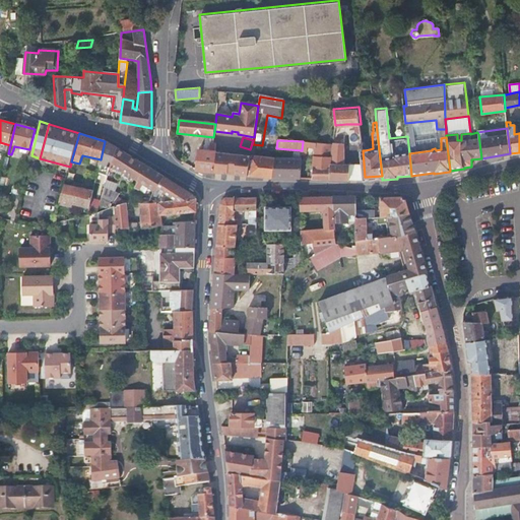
[(106,141),(105,141),(101,159),(101,163),(108,165),(107,171),(112,172),(113,166),(118,148),(106,141)]
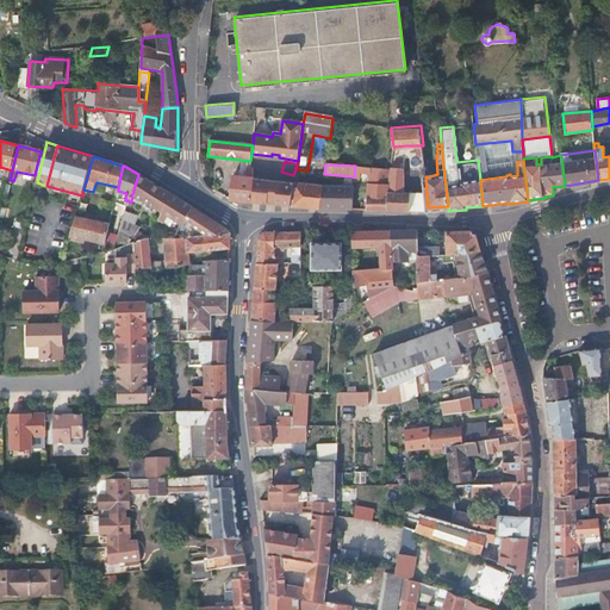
[(371,174),(371,167),(355,166),(354,176),(355,182),(360,182),(361,173),(371,174)]
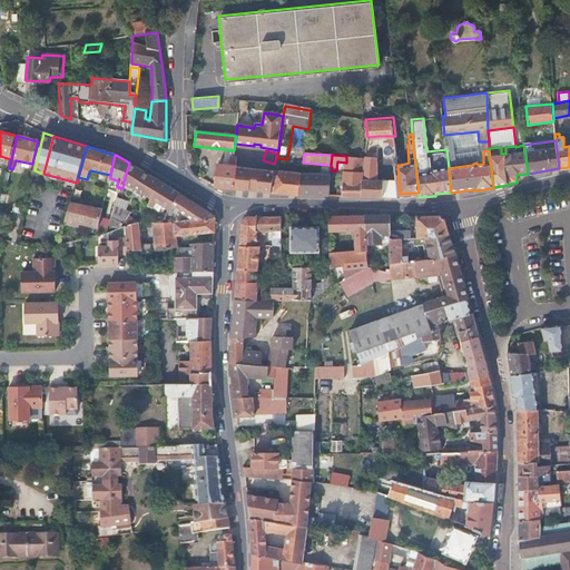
[(345,167),(363,169),(364,157),(346,156),(346,163),(345,167)]
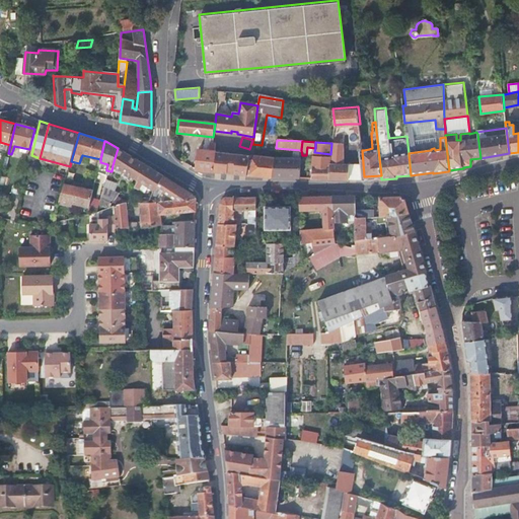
[(344,143),(331,142),(331,143),(330,154),(328,178),(349,179),(349,163),(344,162),(344,143)]
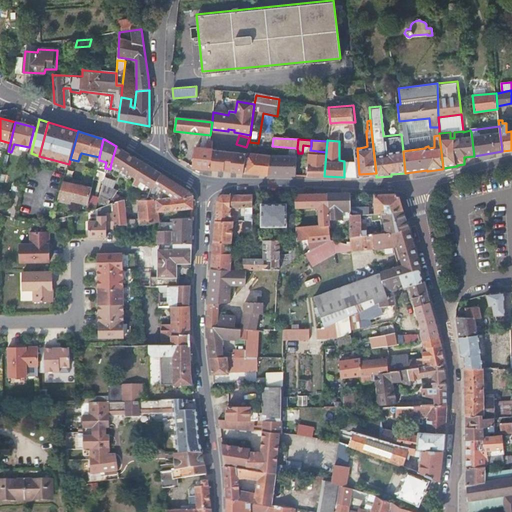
[(141,161),(116,146),(111,163),(122,169),(120,174),(130,181),(133,177),(133,176),(141,161)]
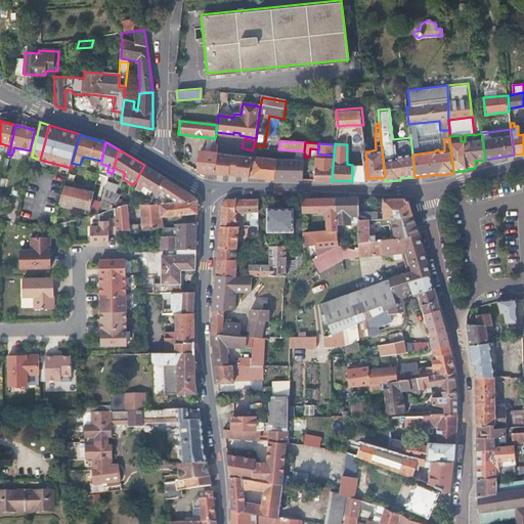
[(200,151),(198,171),(216,173),(217,154),(200,151)]
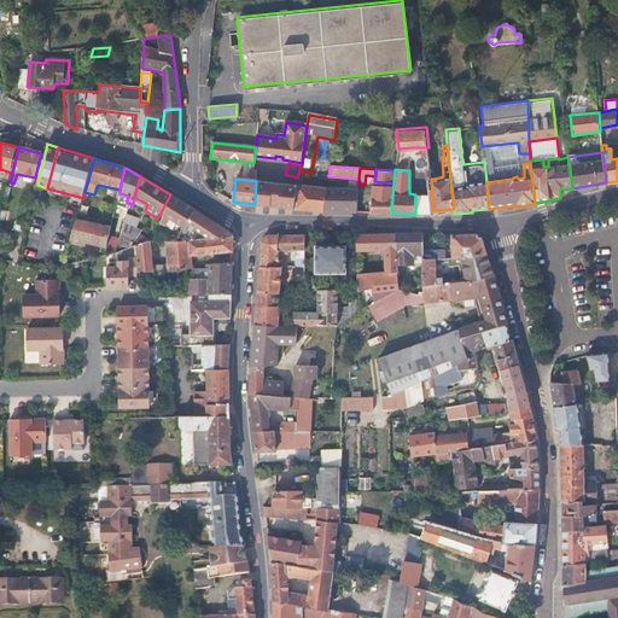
[(256,181),(255,204),(264,207),(264,203),(270,204),(273,184),(256,181)]
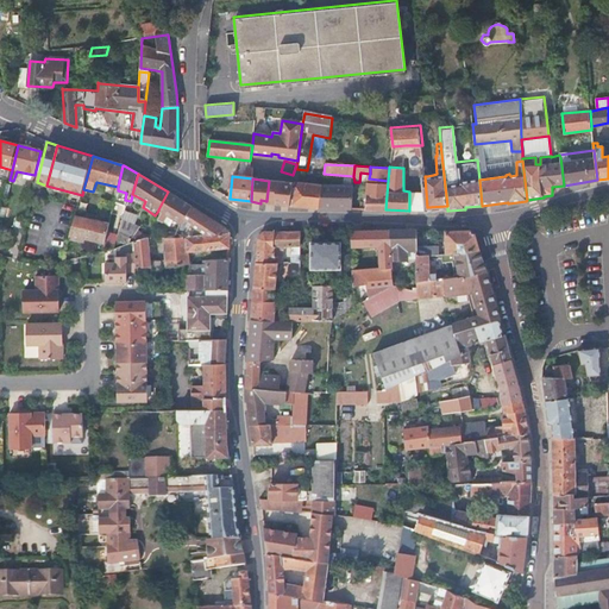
[(385,209),(388,181),(369,179),(366,208),(385,209)]
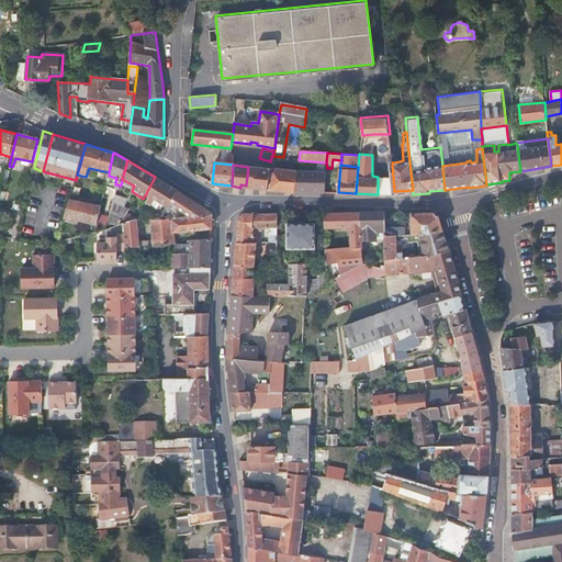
[(240,184),(240,188),(259,190),(259,187),(255,187),(257,168),(248,167),(246,186),(240,184)]
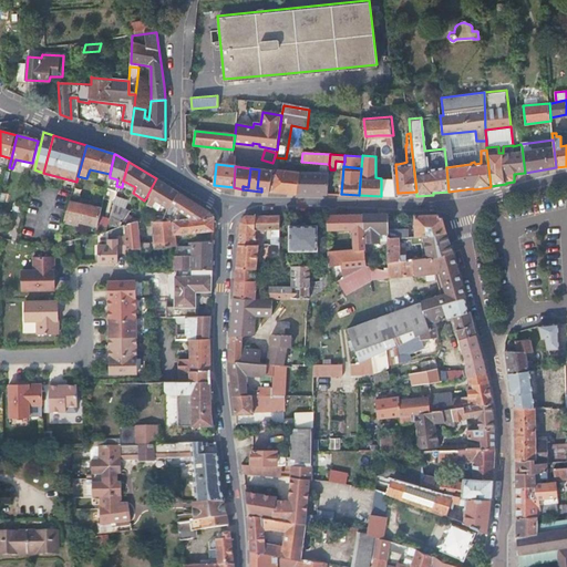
[(274,171),(259,169),(257,188),(261,188),(261,192),(270,193),(274,171)]
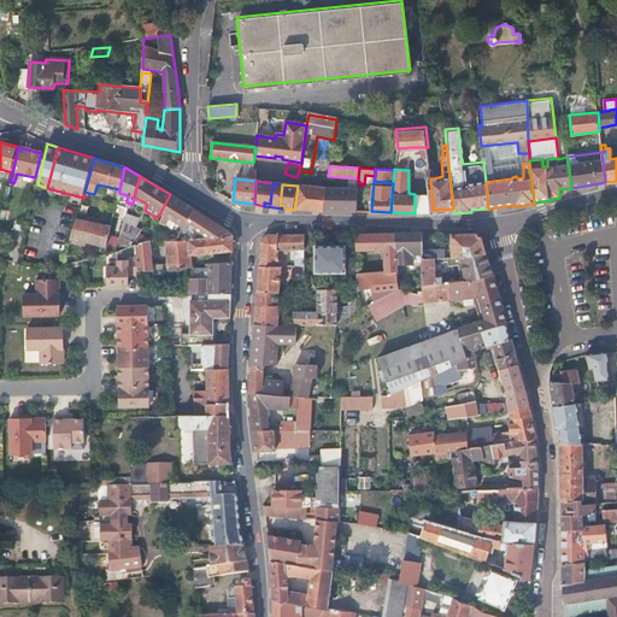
[(298,186),(294,210),(322,212),(325,189),(298,184),(298,186)]
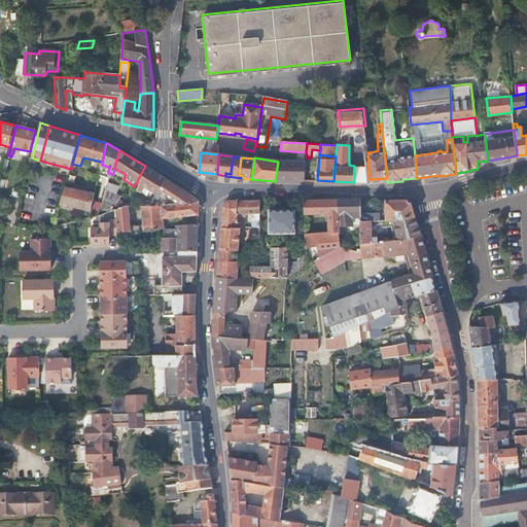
[(278,162),(275,181),(305,182),(304,162),(296,162),(278,162)]
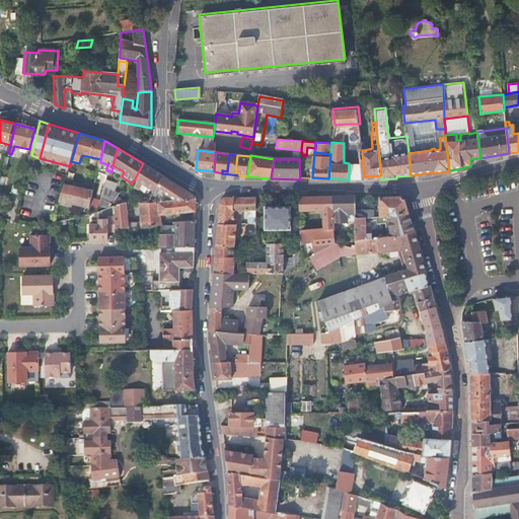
[(157,189),(163,176),(143,163),(135,178),(139,181),(136,189),(140,191),(144,184),(155,192),(157,189)]
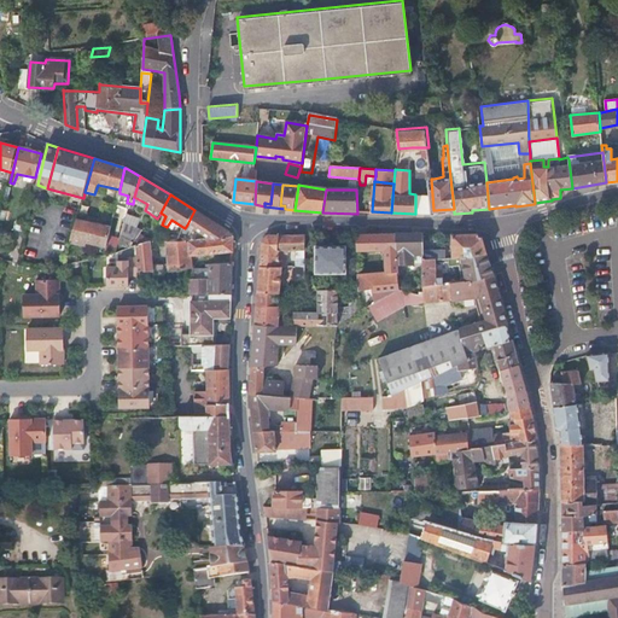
[(433,210),(432,194),(415,194),(415,214),(433,210)]
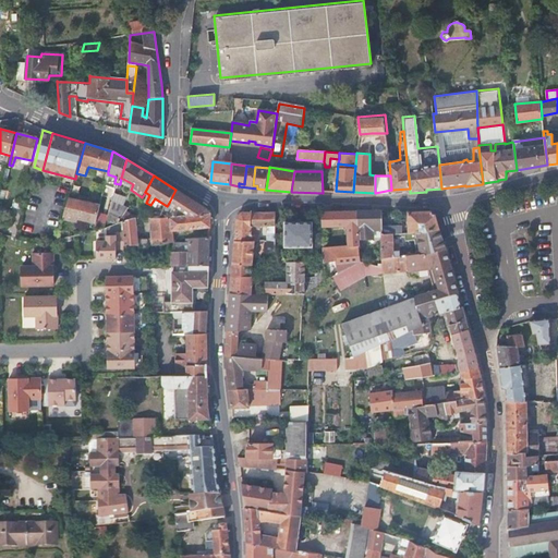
[(172,216),(209,214),(207,209),(176,190),(169,203),(177,208),(174,213),(172,216)]
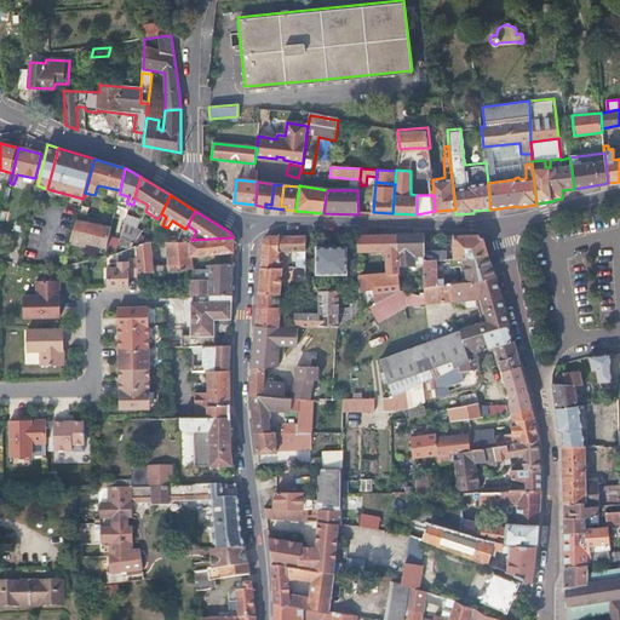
[(141,219),(130,216),(127,224),(138,228),(141,219)]
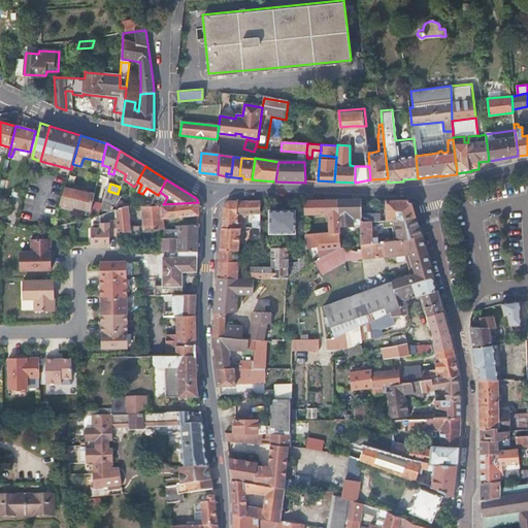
[(67,188),(62,207),(76,210),(77,207),(93,211),(95,200),(95,195),(67,188)]
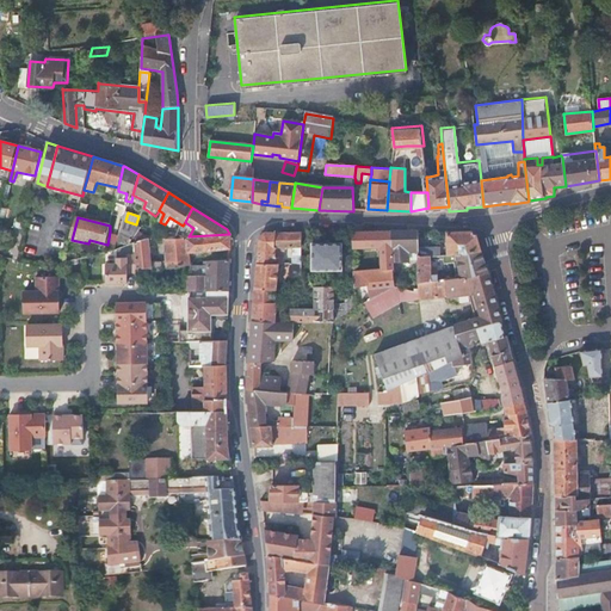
[(122,235),(121,241),(128,244),(129,241),(133,241),(135,236),(137,236),(143,227),(136,224),(125,221),(122,235)]
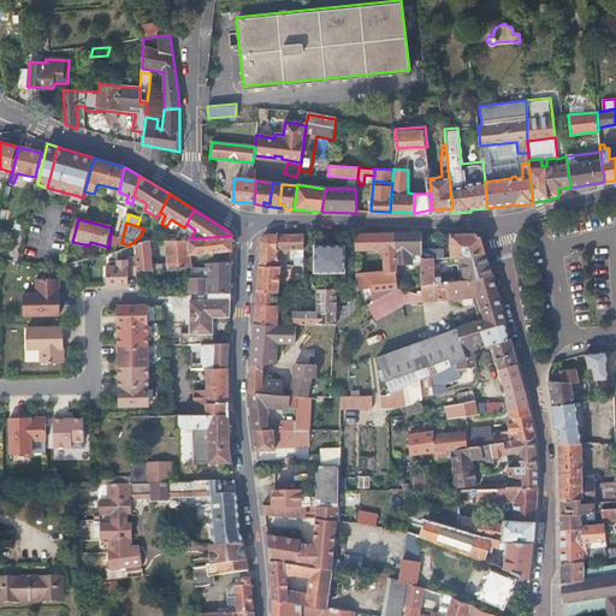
[(111,234),(108,247),(119,249),(122,243),(123,237),(111,234)]
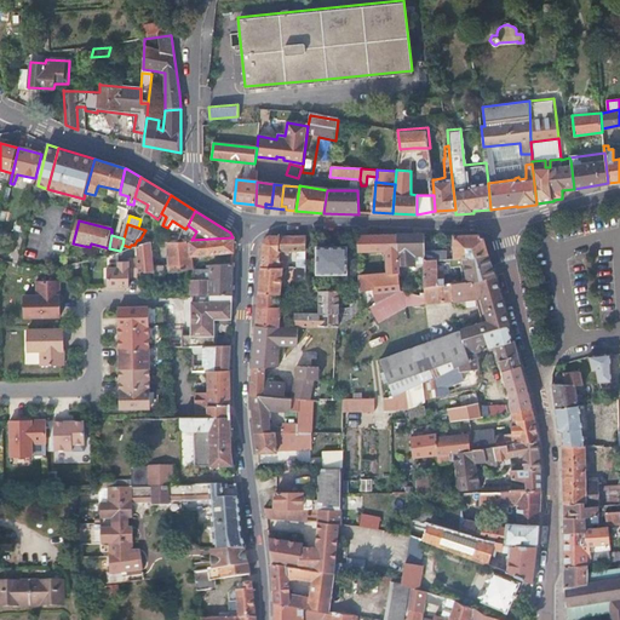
[(375,303),(402,288),(400,283),(400,277),(399,267),(396,235),(357,236),(357,253),(388,252),(388,274),(359,276),(360,291),(373,290),(375,303)]
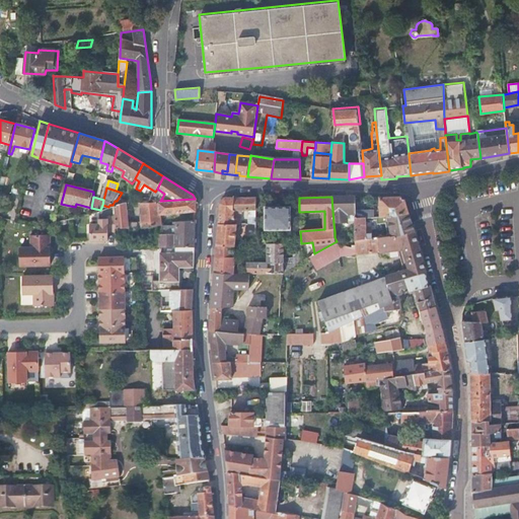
[(355,197),(331,197),(334,223),(346,222),(347,222),(347,215),(356,214),(355,208),(355,199),(355,197)]
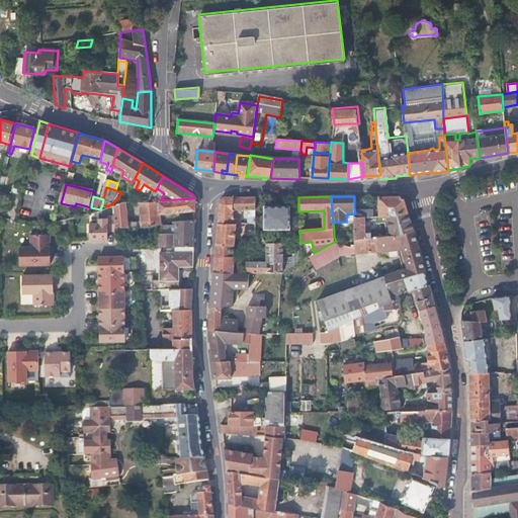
[(256,197),(234,198),(234,207),(236,207),(239,209),(239,210),(250,210),(255,210),(256,197)]
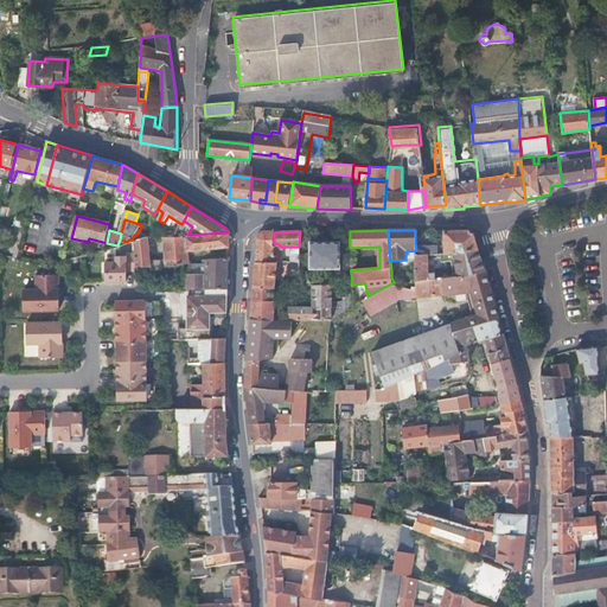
[(416,250),(416,256),(428,255),(445,255),(451,255),(458,254),(478,250),(473,235),(470,231),(446,231),(446,247),(436,247),(436,243),(415,243),(416,250)]
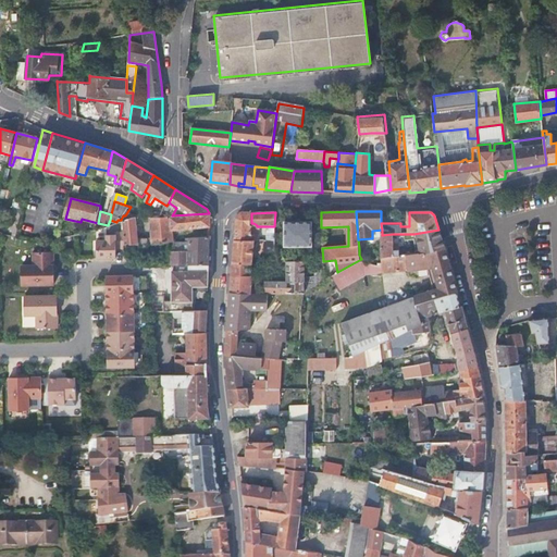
[(174,230),(210,227),(210,213),(209,213),(172,215),(160,217),(150,218),(152,244),(174,243),(174,230)]
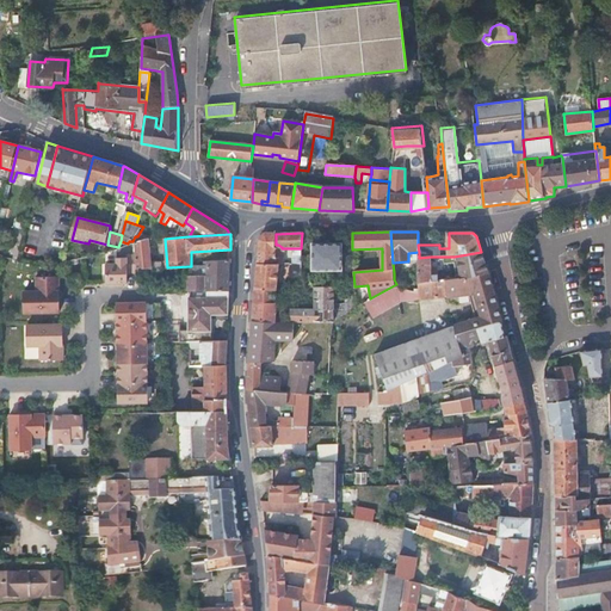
[(259,240),(257,264),(276,264),(277,253),(275,252),(276,245),(276,234),(265,234),(259,240)]
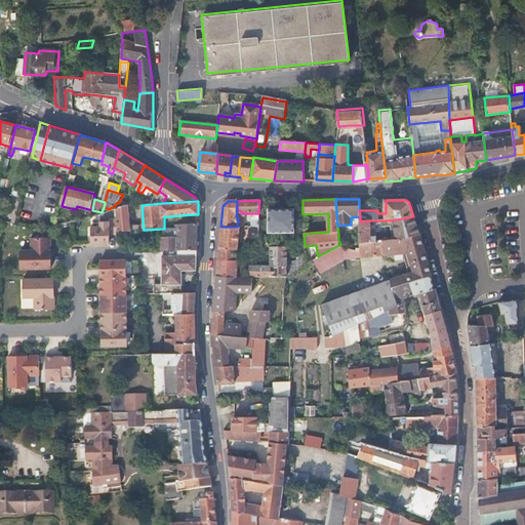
[(117,220),(118,232),(129,231),(129,206),(124,207),(116,210),(117,220)]
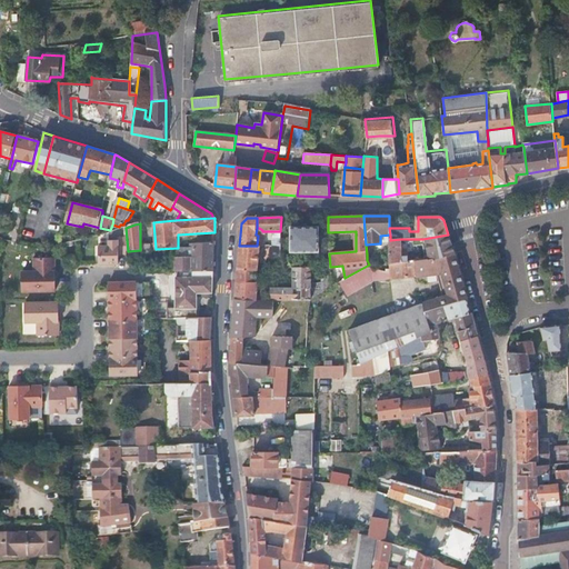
[(318,225),(291,225),(291,249),(319,249),(318,225)]
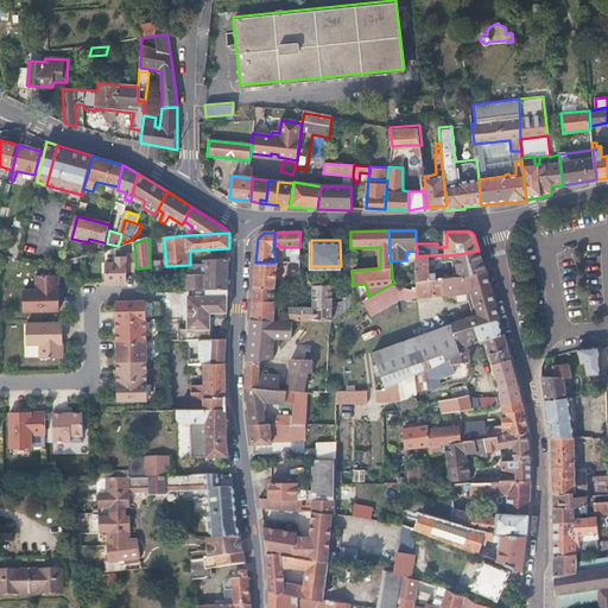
[(455,258),(458,276),(466,276),(467,277),(486,272),(479,251),(458,254),(451,255),(451,259),(455,258)]
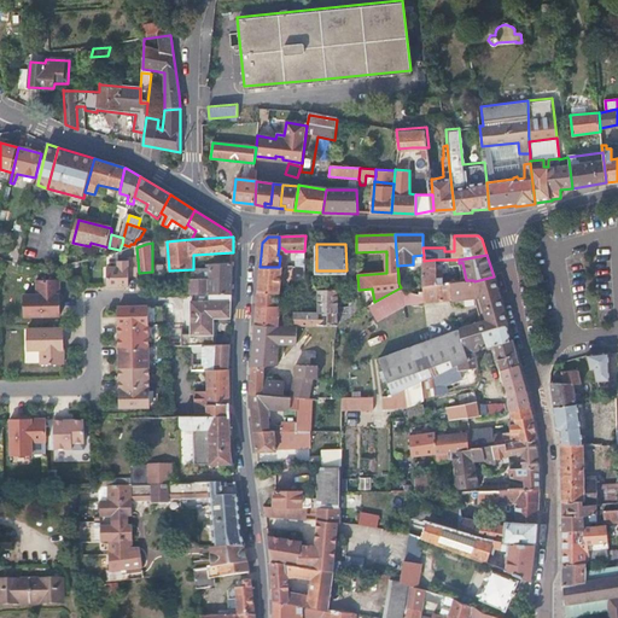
[(139,273),(138,260),(129,260),(129,262),(120,262),(120,268),(109,268),(109,287),(130,287),(130,277),(139,277),(139,273)]
